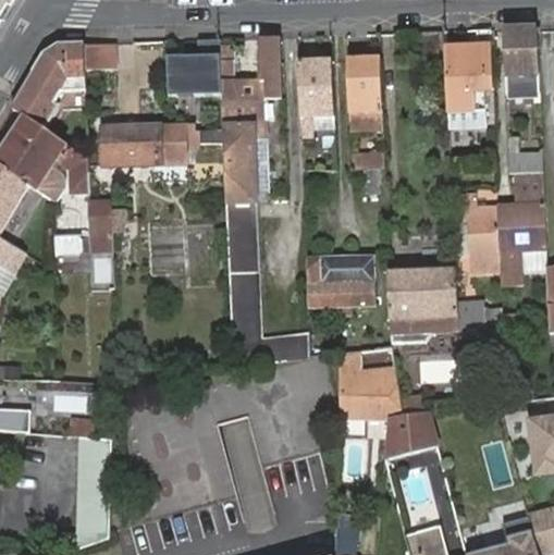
[(0,20),(12,0),(0,0),(0,20)]
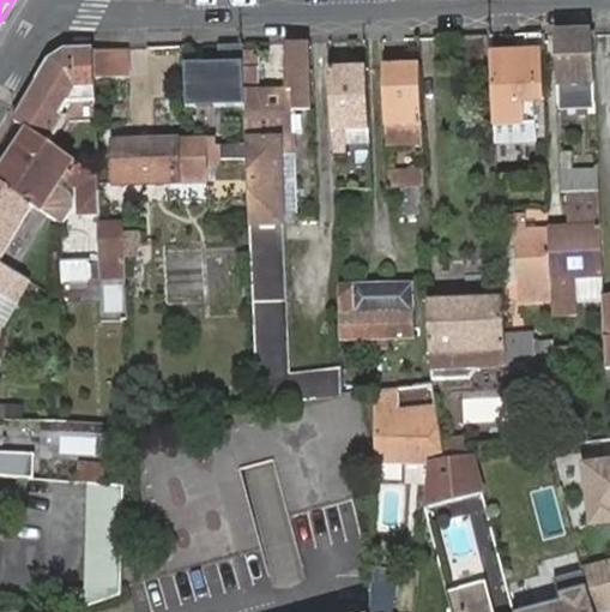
[(562,30),(553,31),(555,83),(556,103),(592,102),(591,82),(591,76),(589,30),(562,30)]
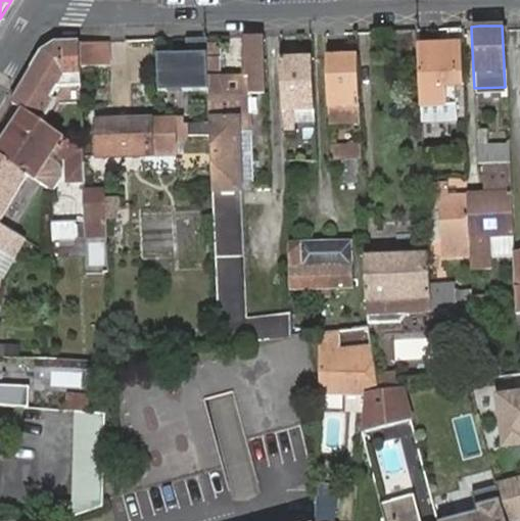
[(417,45),(418,64),(420,116),(430,116),(454,115),(454,108),(454,101),(454,83),(462,83),(459,27),(445,28),(446,43),(441,44),(417,45)]
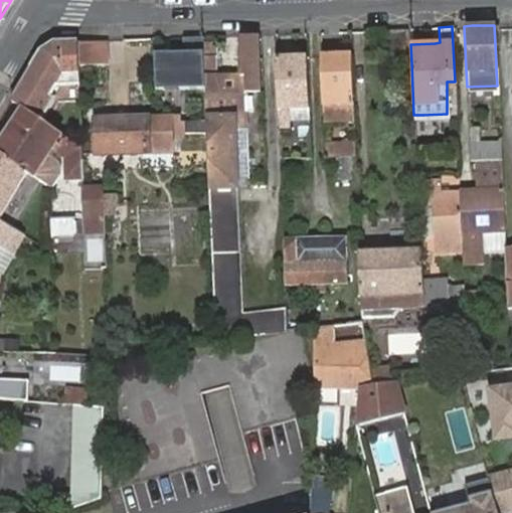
[(409,27),(385,29),(387,64),(411,63),(410,44),(409,27)]
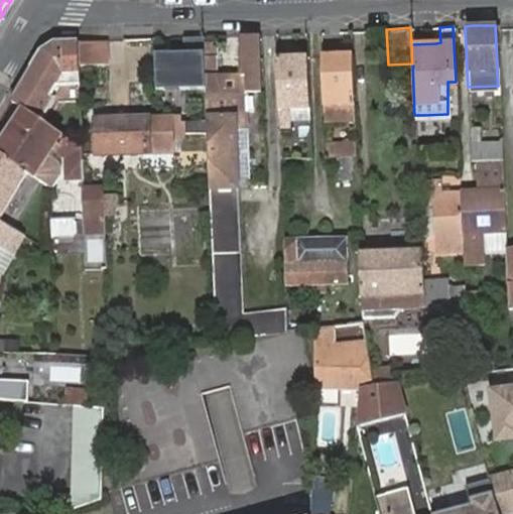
[(203,39),(205,93),(244,92),(244,90),(258,90),(258,73),(257,33),(239,34),(240,74),(215,75),(214,63),(212,60),(211,53),(214,53),(214,38),(203,39)]
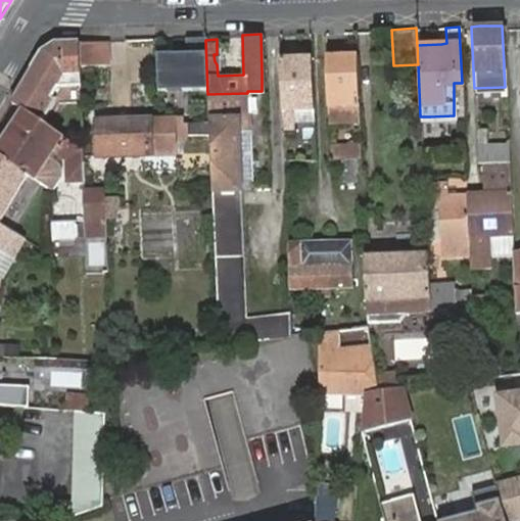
[(105,40),(77,41),(78,63),(106,62),(105,40)]
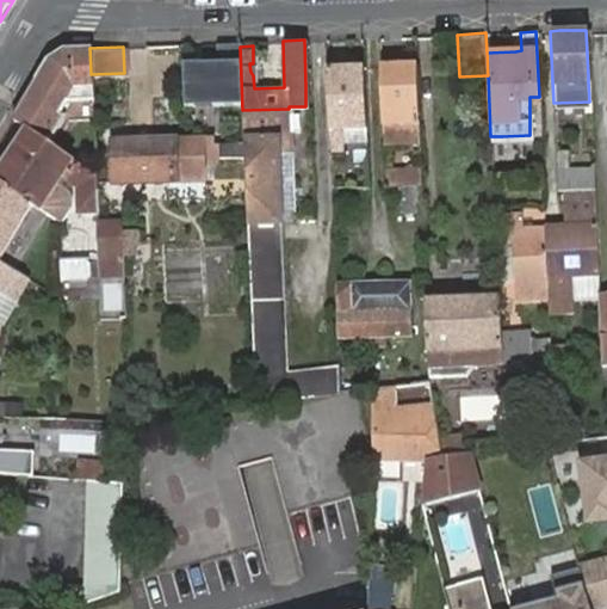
[(48,57),(12,117),(25,125),(48,142),(55,130),(63,116),(57,112),(64,100),(92,99),(91,74),(90,48),(62,49),(48,57)]
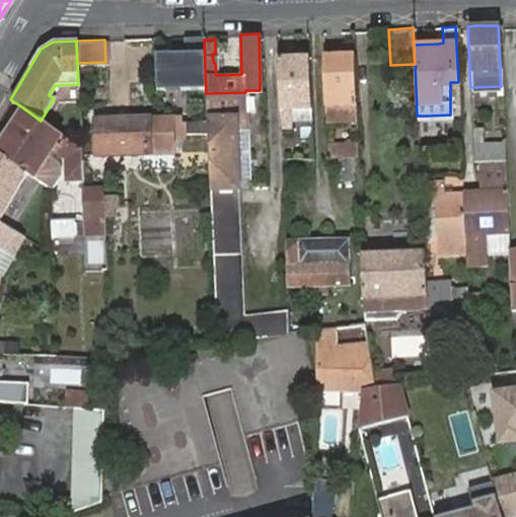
[(337,51),(323,52),(324,103),(324,120),(356,119),(355,112),(353,54),(337,55),(337,51)]
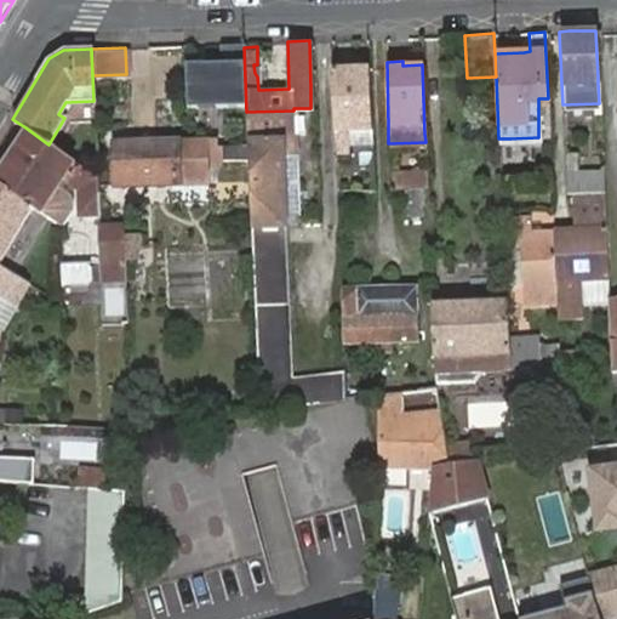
[(235,62),(184,62),(186,107),(220,106),(236,106),(235,62)]
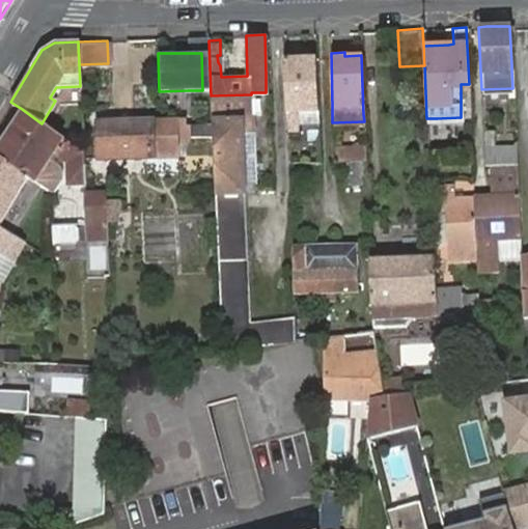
[(294,111),(316,110),(315,56),(284,58),(286,119),(286,127),(297,126),(297,119),(294,119),(294,111)]
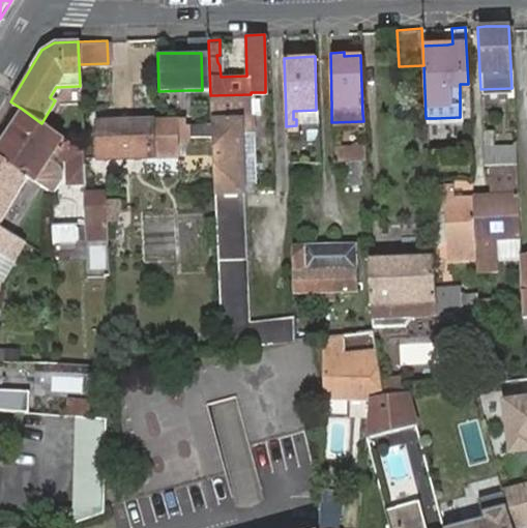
[(214,193),(221,348),(293,340),(292,316),(247,321),(242,191),(242,188),(240,130),(253,130),(252,112),(258,112),(258,97),(252,97),(251,94),(210,95),(210,97),(212,136),(213,168),(214,193)]
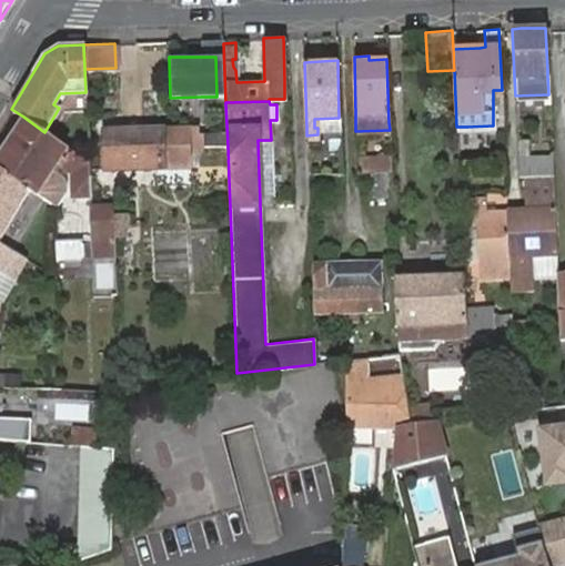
[(0,168),(34,192),(41,196),(52,204),(53,204),(62,190),(63,187),(63,183),(61,179),(59,178),(57,175),(53,173),(49,170),(54,162),(69,172),(70,195),(90,194),(90,175),(89,169),(89,162),(66,147),(44,132),(23,117),(3,147),(0,147),(0,168)]
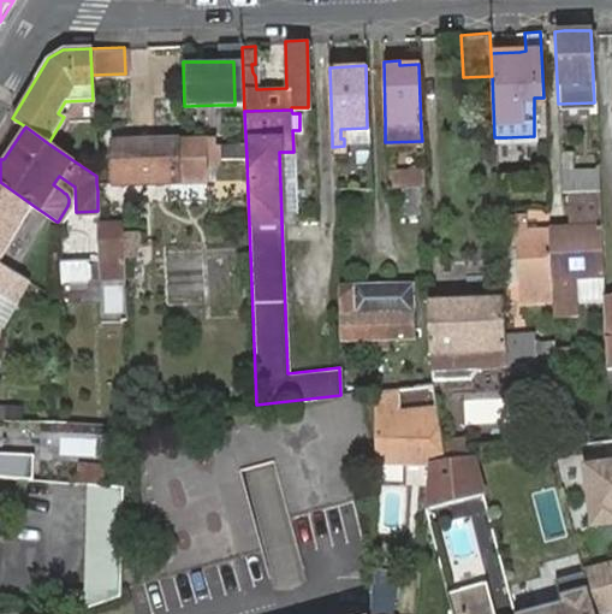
[(203,136),(203,137),(203,146),(214,145),(214,135),(203,136)]
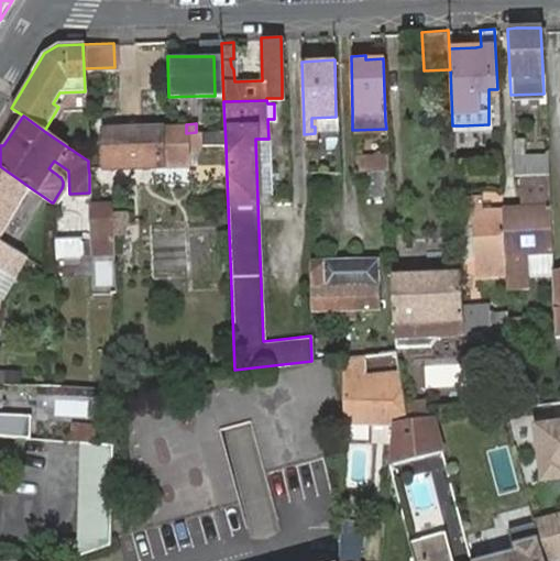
[(186,125),(169,125),(103,129),(105,167),(154,165),(187,164),(187,145),(200,144),(200,133),(196,132),(186,133),(186,125)]
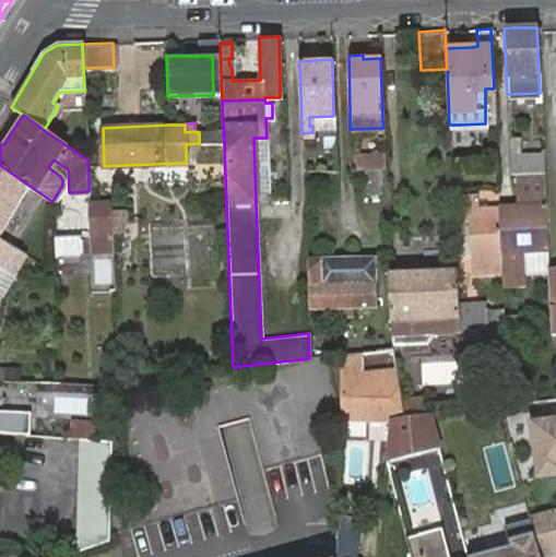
[(267,138),(253,138),(256,199),(256,201),(269,201),(267,138)]
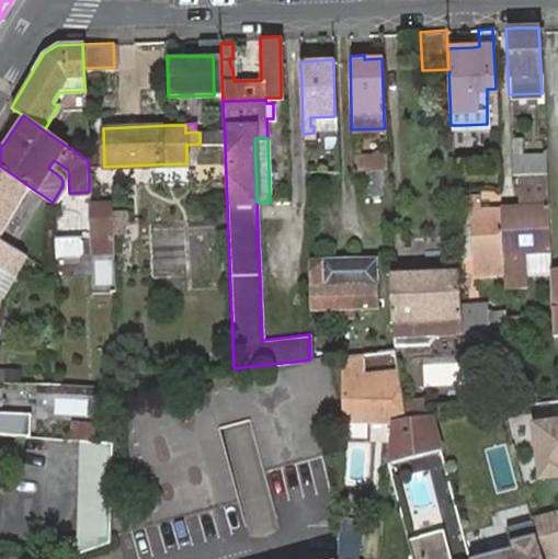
[(545,153),(512,155),(513,174),(517,174),(546,172),(545,153)]
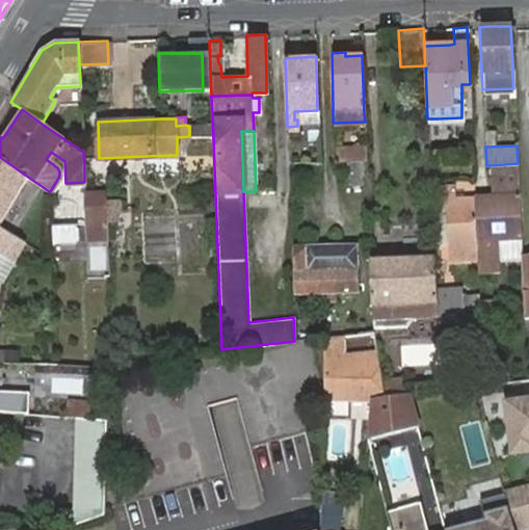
[(343,161),(366,160),(366,148),(334,150),(335,161),(343,161)]
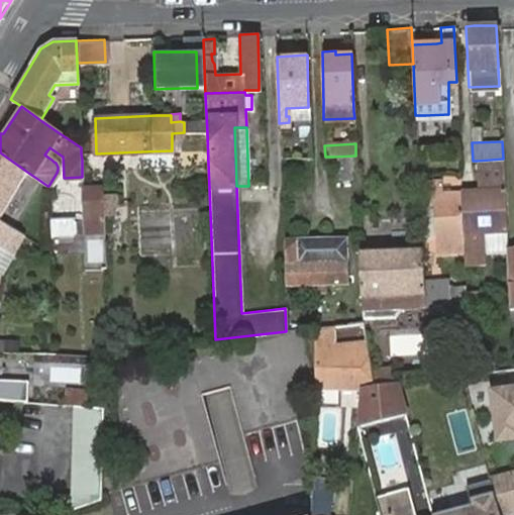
[(172,150),(141,151),(142,166),(173,165),(172,150)]
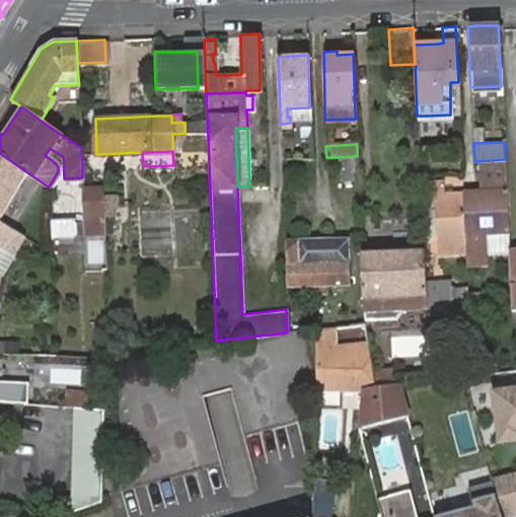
[(0,213),(22,176),(34,186),(38,179),(31,175),(0,153),(0,213)]
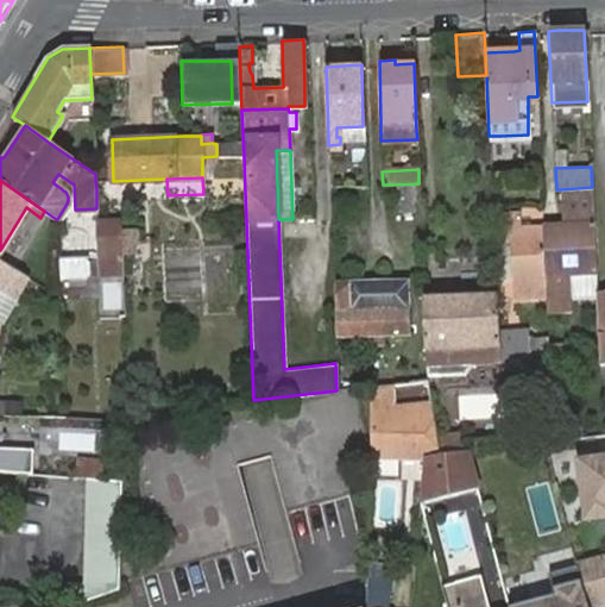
[(418,183),(392,185),(394,211),(418,210),(418,183)]
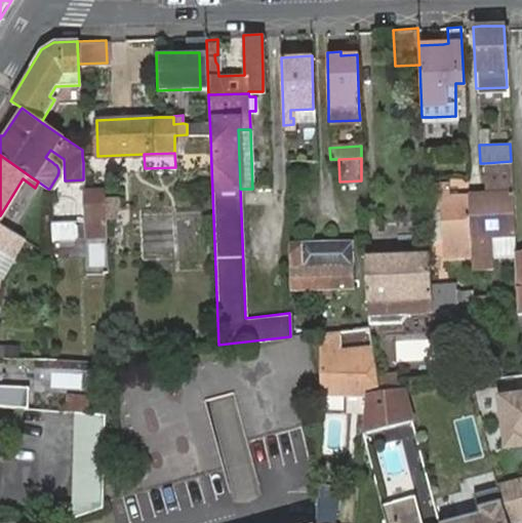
[(485,193),(469,194),(470,235),(471,254),(471,264),(486,263),(485,234),(513,233),(512,192),(511,161),(484,163),(485,188),(493,188),(492,193),(485,193)]
